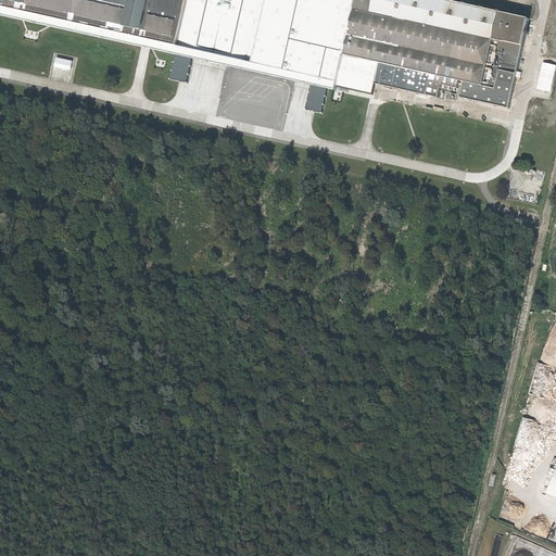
[(0,0),(0,5),(143,38),(140,52),(175,60),(178,47),(226,57),(239,60),(247,62),(261,0),(0,0)]
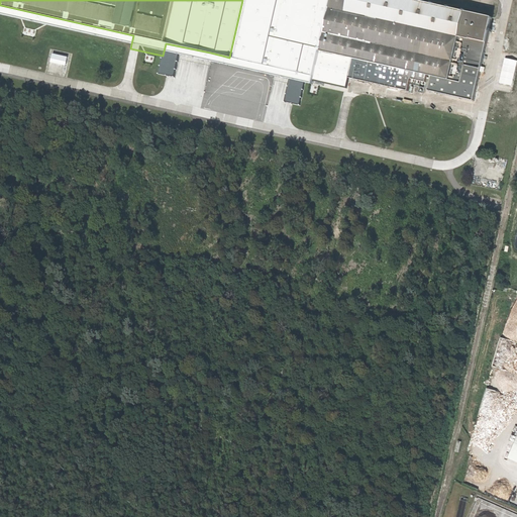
[(248,0),(234,66),(311,83),(330,0),(248,0)]
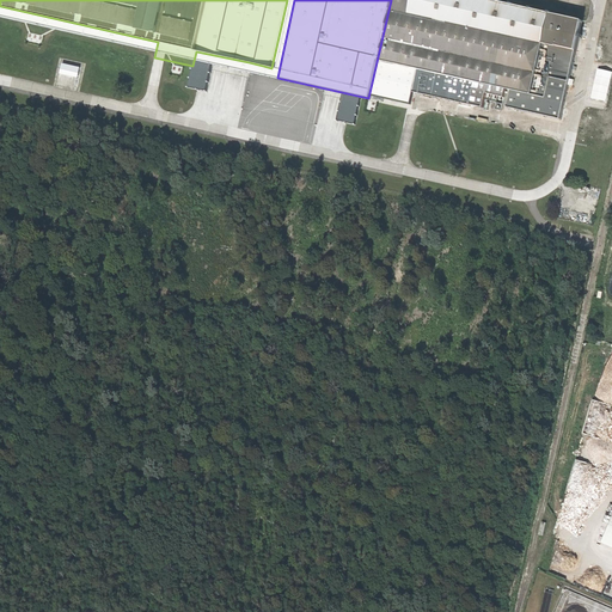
[(557,44),(576,49),(583,19),(495,0),(392,0),(371,93),(411,103),(414,90),(483,105),(487,91),(503,95),(506,86),(545,96),(557,44)]
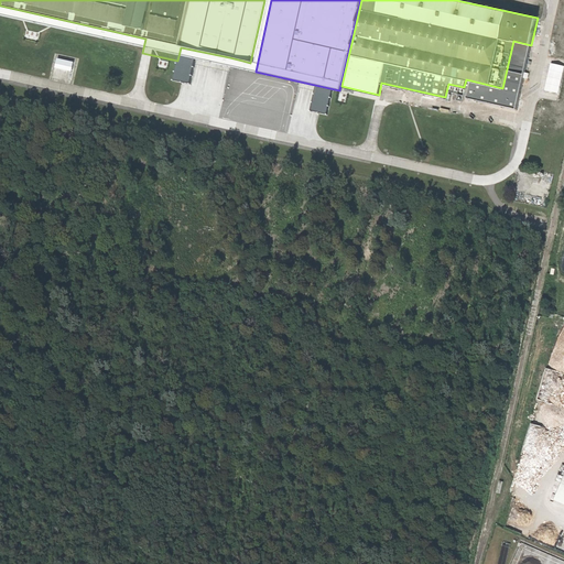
[(73,71),(75,62),(58,57),(56,67),(73,71)]
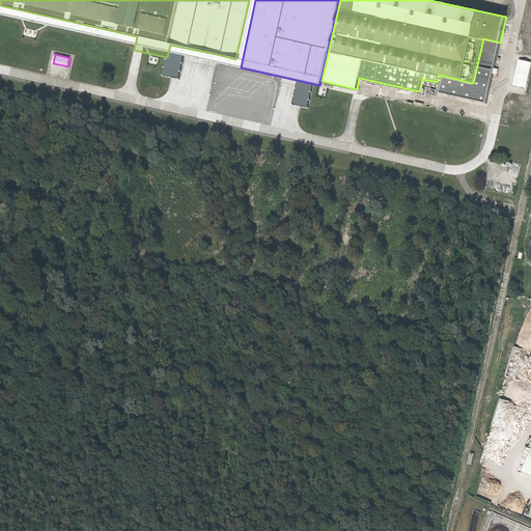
[(225,73),(228,57),(216,54),(213,70),(225,73)]
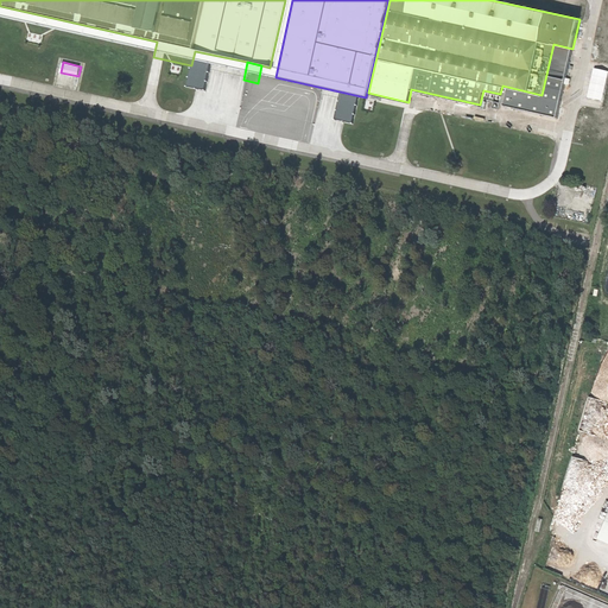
[(588,96),(603,100),(607,76),(607,69),(594,67),(588,96)]
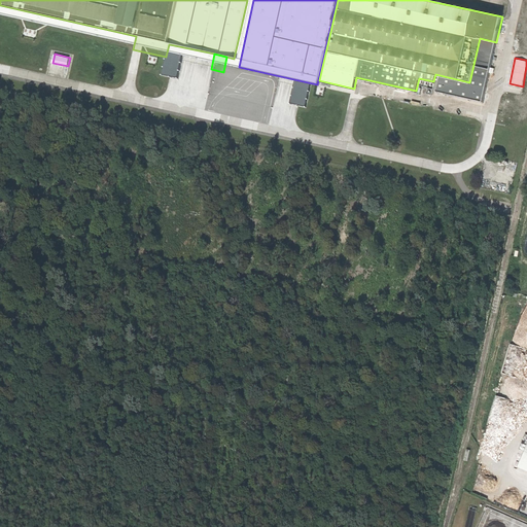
[(526,444),(518,465),(526,469),(526,444)]
